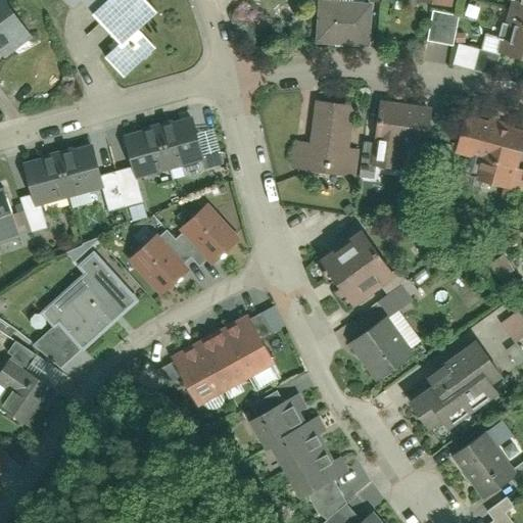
[(0,0),(0,45),(25,26),(3,0),(0,0)]
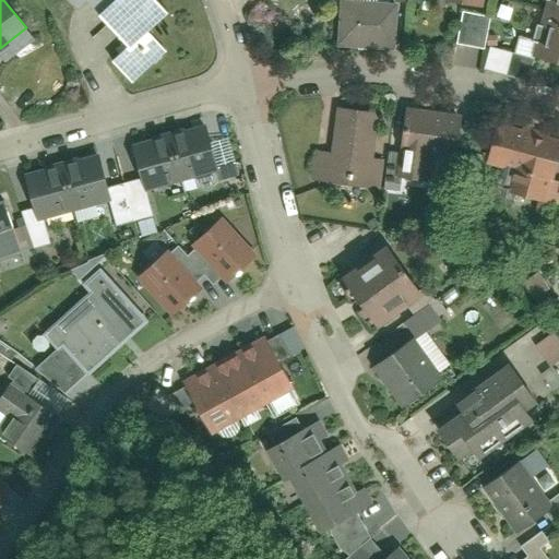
[(73,0),(80,7),(84,3),(126,49),(113,61),(133,83),(167,51),(149,32),(167,14),(154,0),(73,0)]
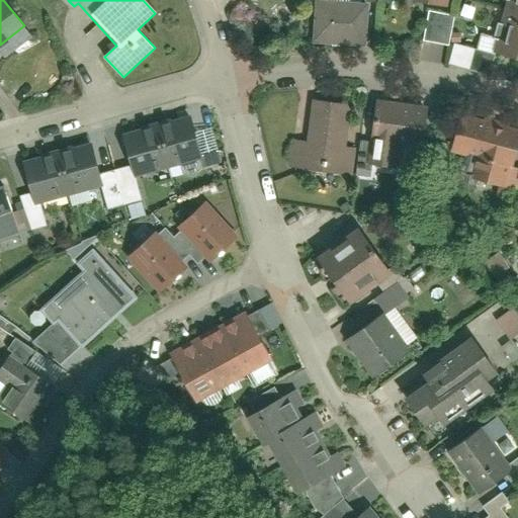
[(517,15),(517,0),(508,0),(506,12),(517,15)]
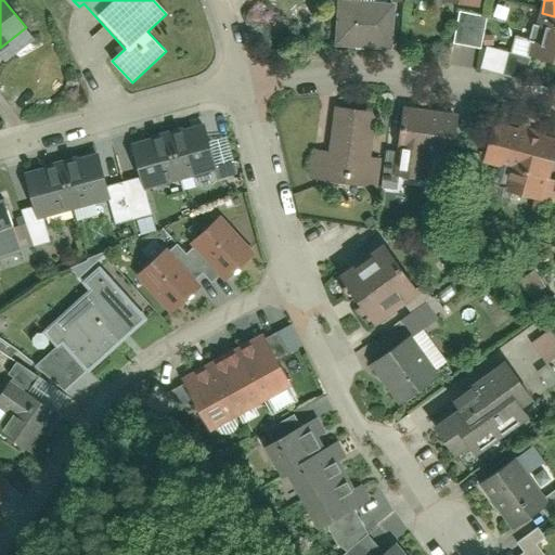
[(395,50),(397,4),(337,1),(335,47),(395,50)]
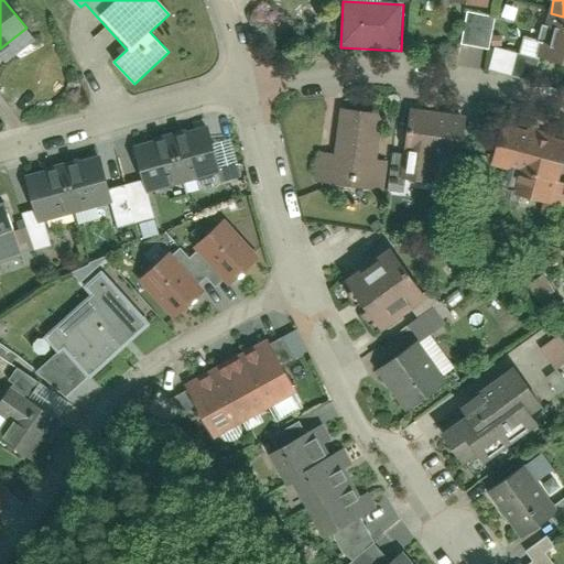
[(466,10),(459,42),(488,49),(496,15),(466,10)]
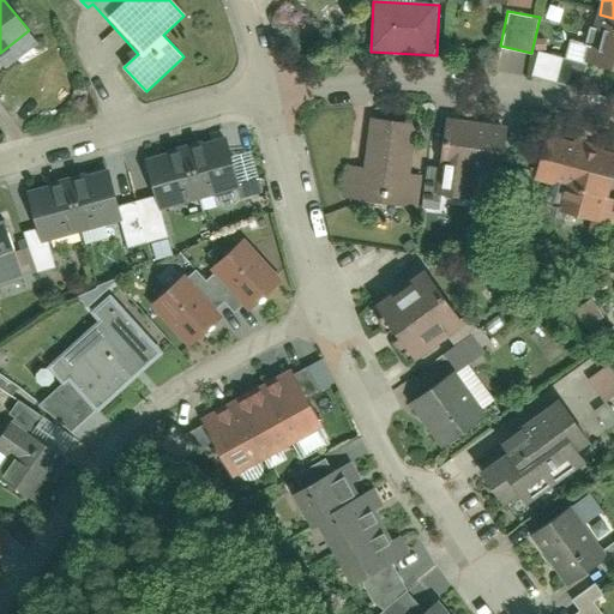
[(613,70),(613,18),(600,14),(588,64),(613,70)]
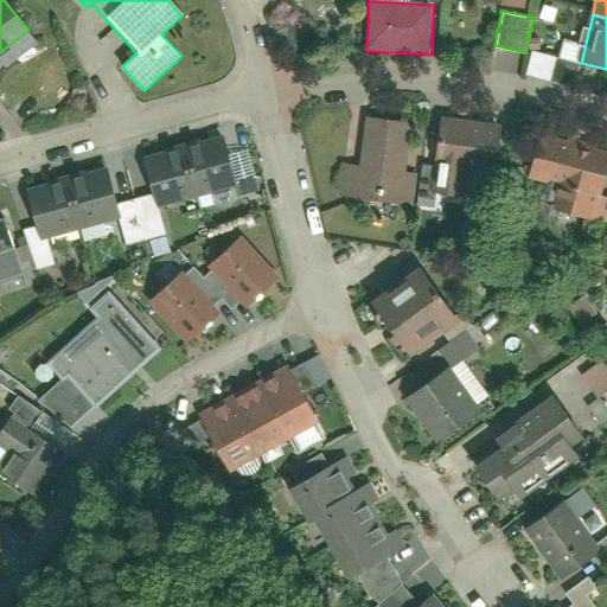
[(526,75),(551,80),(555,55),(530,51),(526,75)]
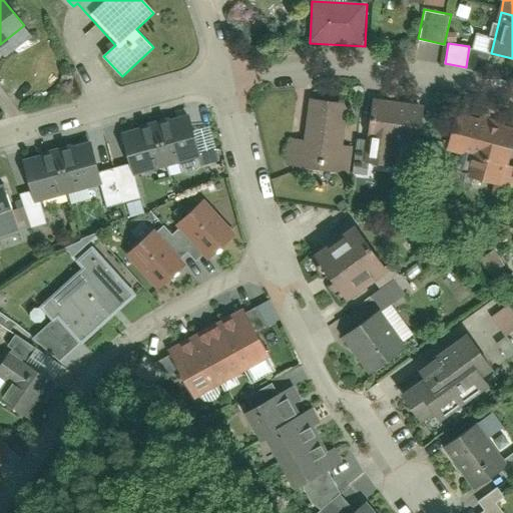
[(352,101),(307,96),(300,153),(345,158),(352,101)]
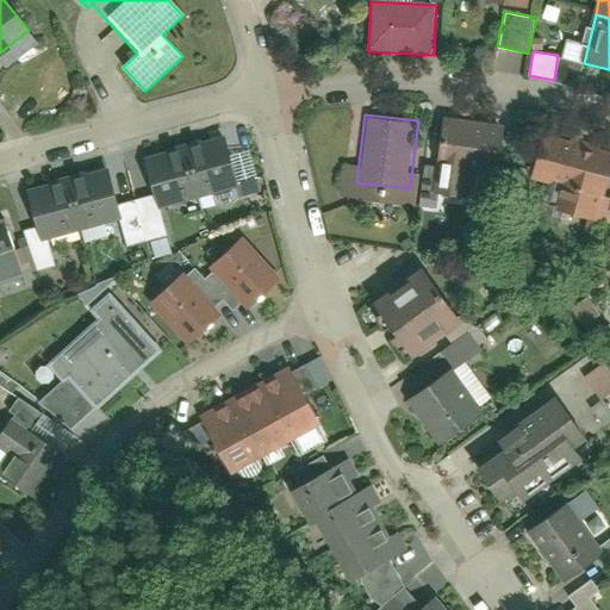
[(434,193),(466,197),(468,174),(500,178),(505,123),(441,117),(434,193)]
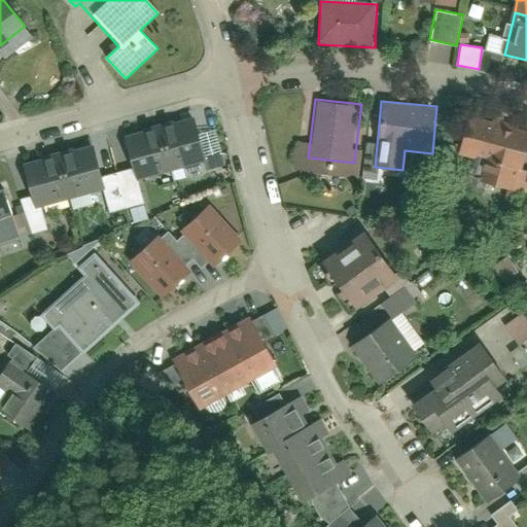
[(526,163),(526,130),(468,116),(459,155),(485,161),(480,182),(511,189),(516,166),(526,168),(526,163)]
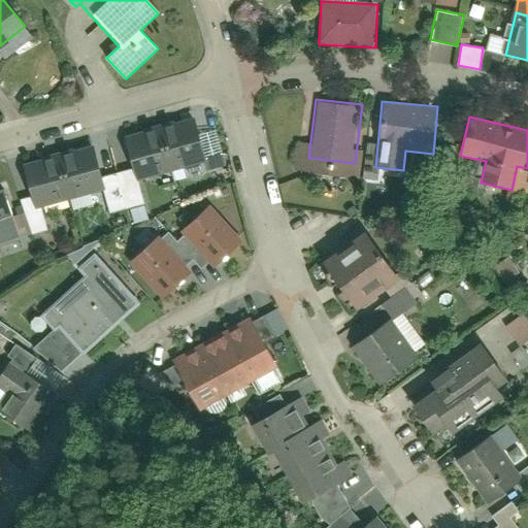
[(193,118),(160,128),(174,171),(207,161),(193,118)]
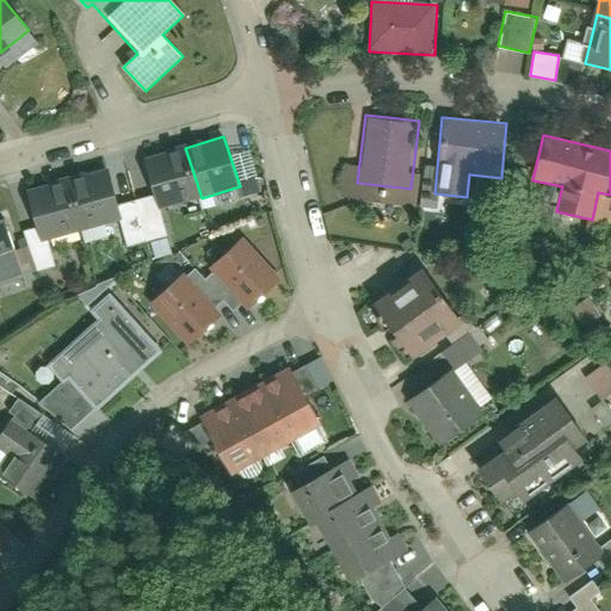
[(185,148),(148,160),(164,210),(202,198),(185,148)]
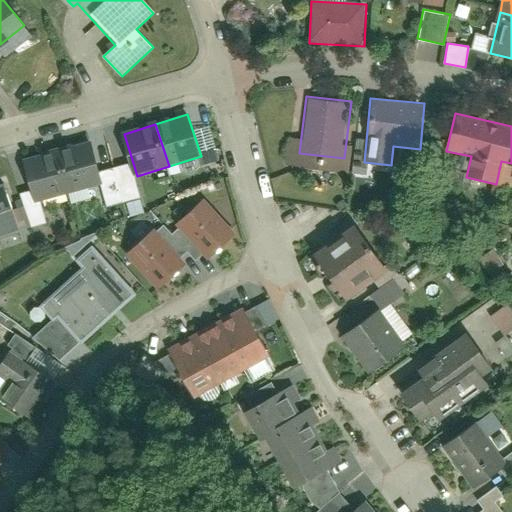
[(94,143),(63,151),(73,189),(104,182),(94,143)]
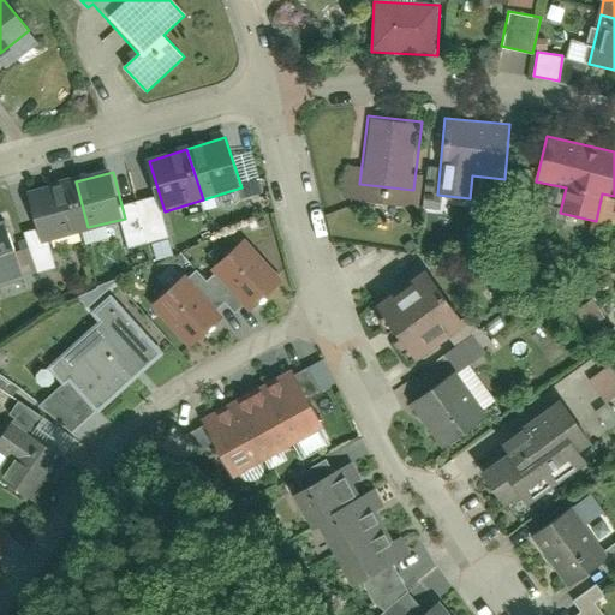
[(76,181),(39,191),(51,237),(88,227),(76,181)]
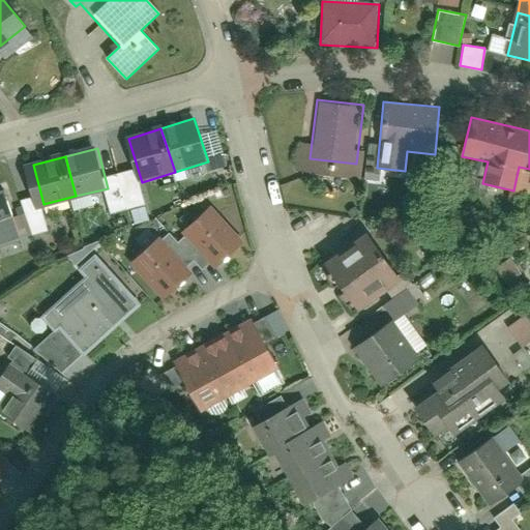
[(0,249),(20,244),(3,193),(0,193),(0,249)]
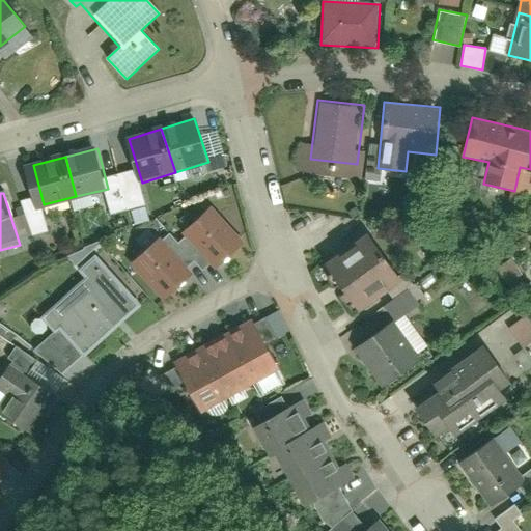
[(183,230),(219,271),(246,246),(210,205),(183,230)]
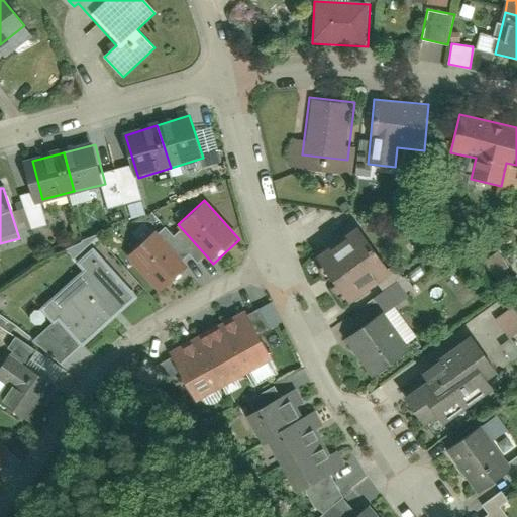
[(129,257),(159,292),(188,268),(159,232),(129,257)]
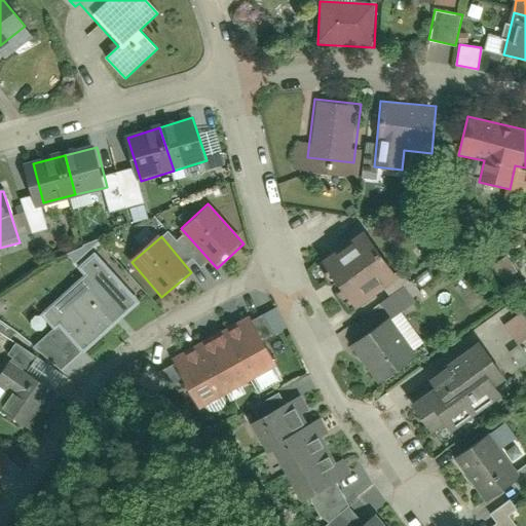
[(400,283),(374,238),(332,263),(359,307),(400,283)]
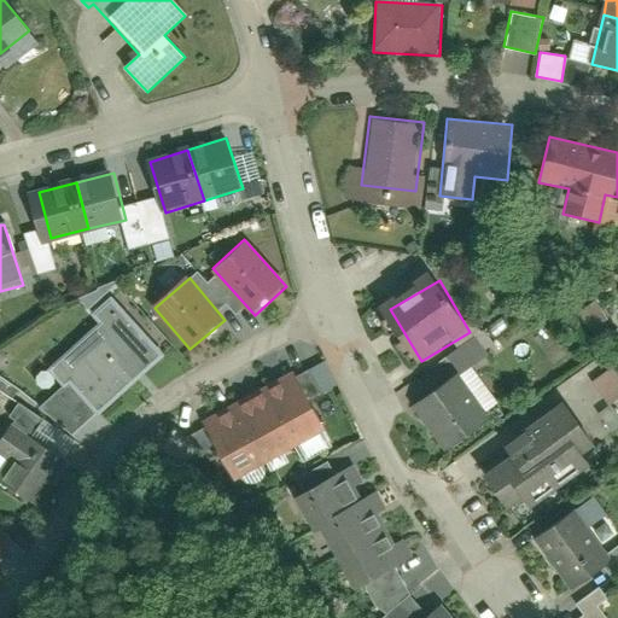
[(42,403),(71,435),(162,351),(111,296),(93,313),(101,322),(58,362),(48,351),(29,369),(52,394),(42,403)]
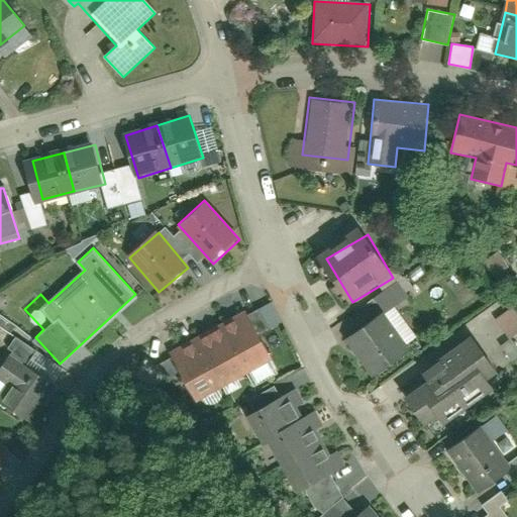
[(375,296),(384,310),(407,297),(397,282),(375,296)]
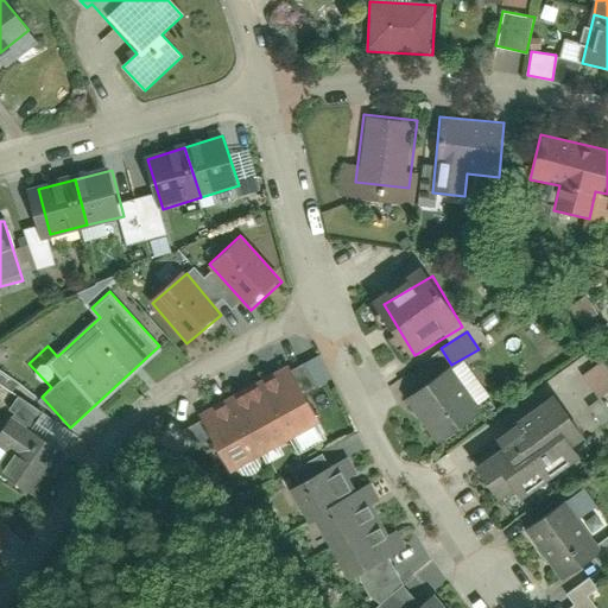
[(607,367),(602,360),(581,374),(599,399),(607,391),(607,367)]
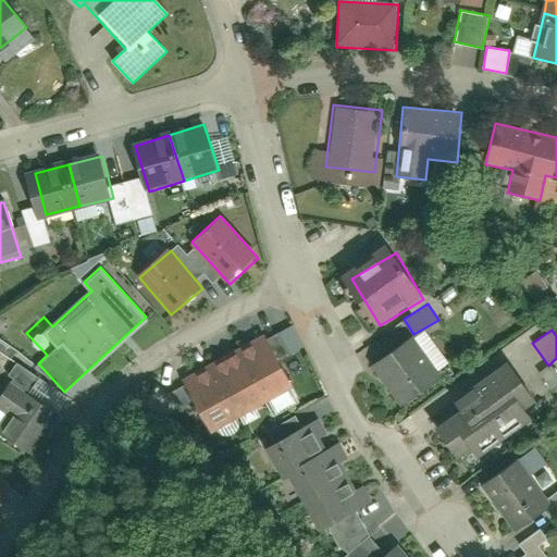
[(262,338),(237,353),(264,401),(289,387),(262,338)]
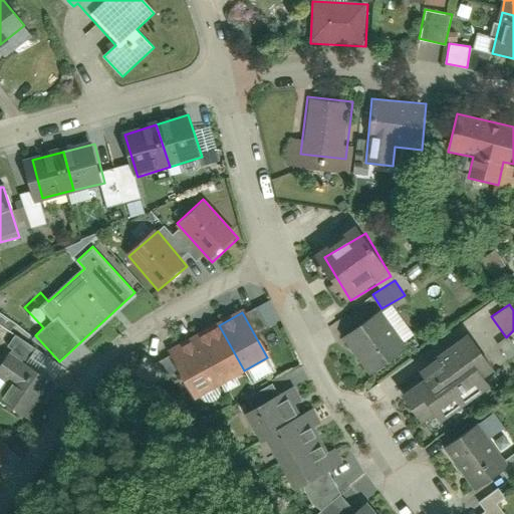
[(409,351),(383,314),(348,338),(373,375),(409,351)]
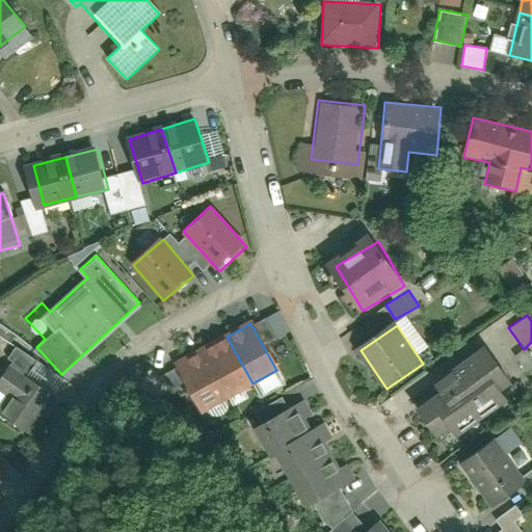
[(227,337),(202,350),(228,397),(253,383),(227,337)]
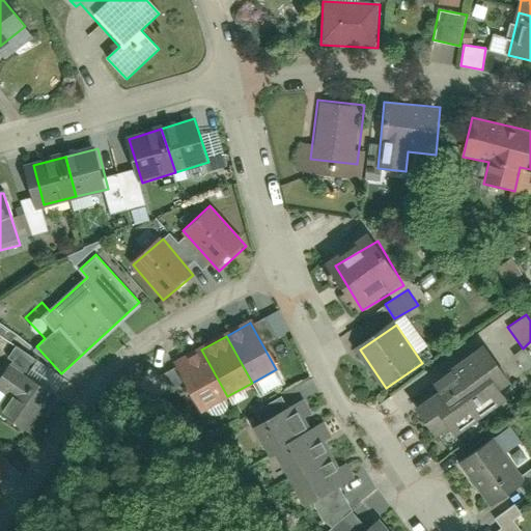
[(201,350),(177,363),(202,410),(227,396),(201,350)]
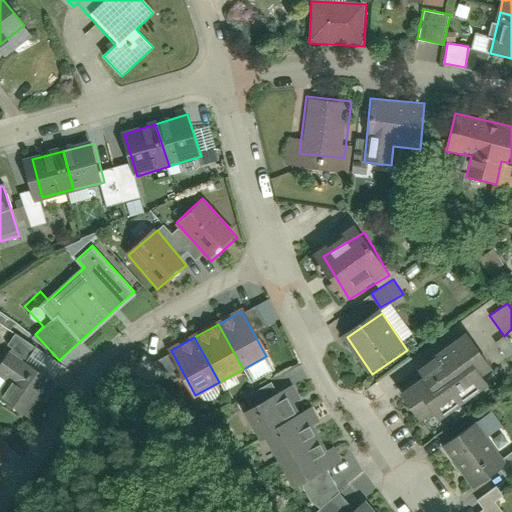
[(490,369),(468,337),(414,374),(420,383),(406,392),(429,425),(486,386),(479,376),(490,369)]
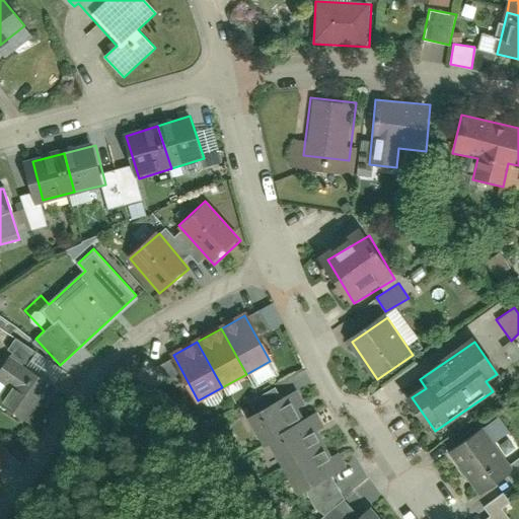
[(0,398),(0,403),(29,422),(56,378),(12,352),(0,371),(0,381),(8,386),(0,398)]
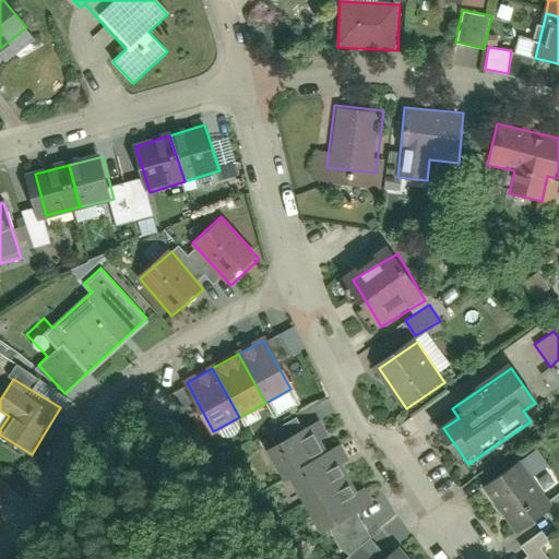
[(170,427),(185,404),(155,385),(141,408),(170,427)]
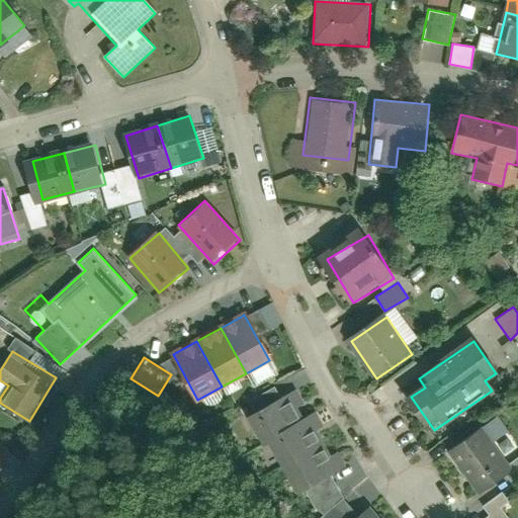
[(308,415),(285,374),(237,401),(260,441),(269,436),(308,415)]
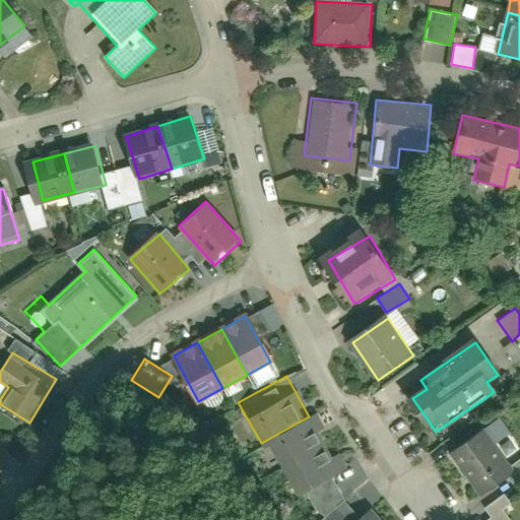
[(333,439),(319,411),(309,416),(270,438),(285,465),(333,439)]
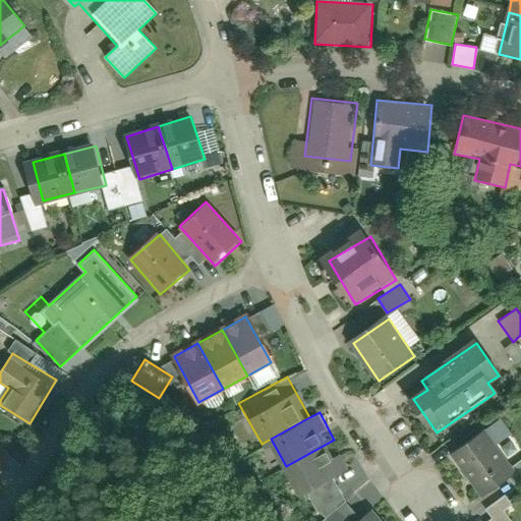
[(477,435),(449,456),(481,500),(510,478),(477,435)]
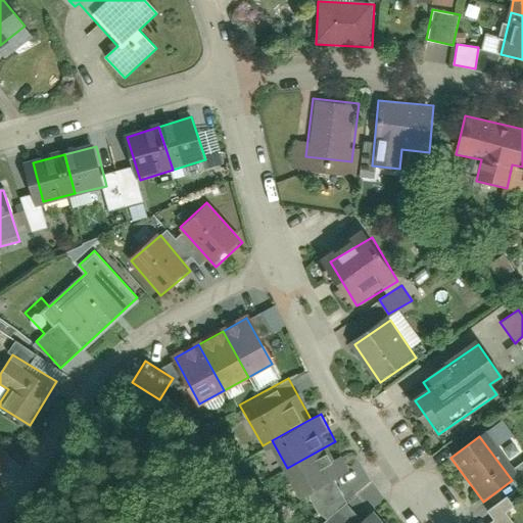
[(350,468),(335,441),(287,468),(302,494),(350,468)]
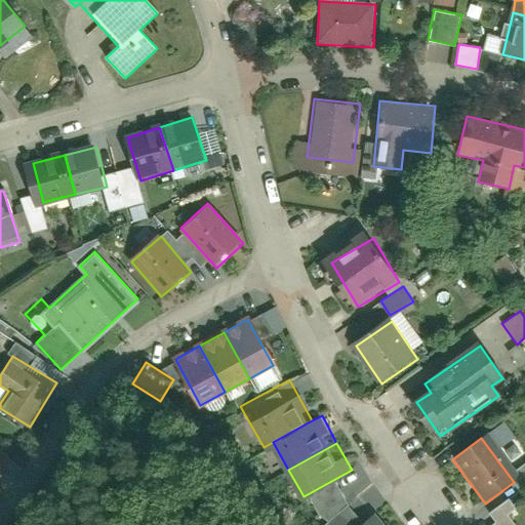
[(488,512),(495,523),(490,524),(516,524),(510,515),(517,510),(509,498),(488,512)]
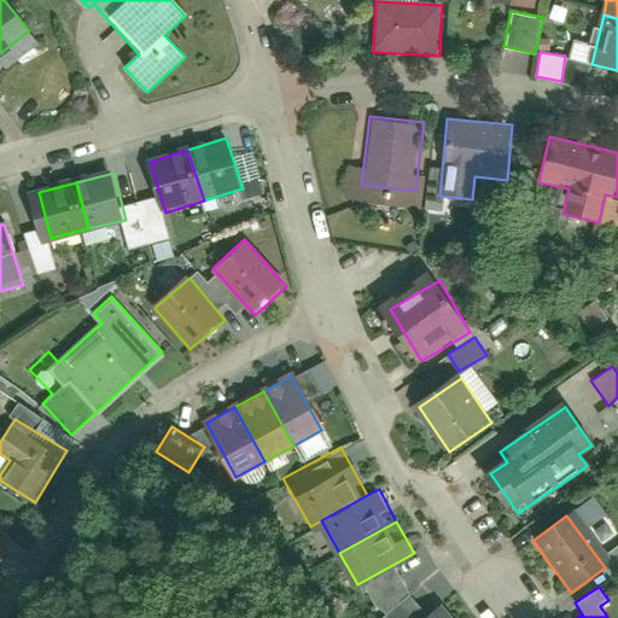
[(455,617),(441,600),(419,617),(455,617)]
